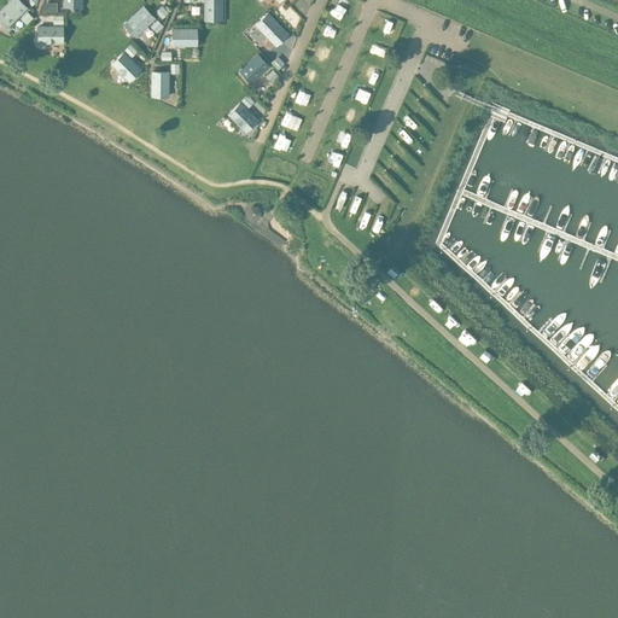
[(9,24),(27,7),(18,0),(10,0),(1,10),(0,9),(0,16),(1,17),(9,24)]
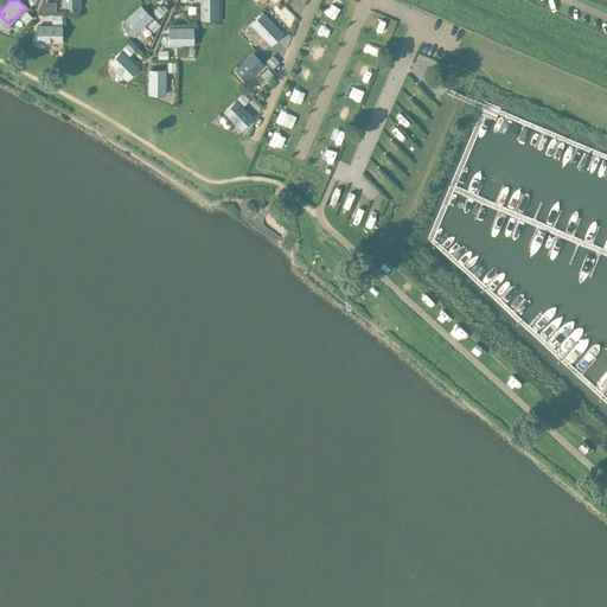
[(216,0),(200,0),(202,19),(217,19),(216,0)]
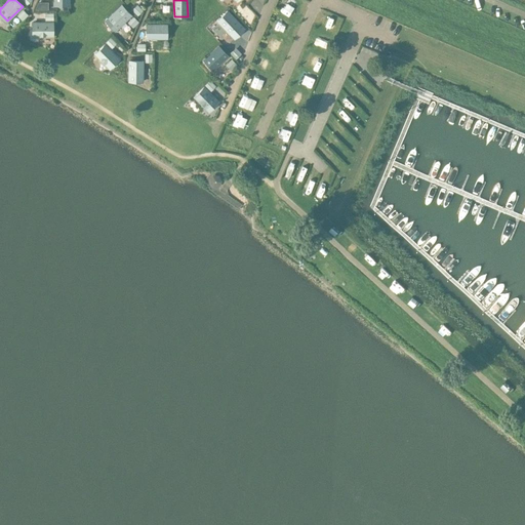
[(130,14),(121,5),(108,18),(107,18),(105,21),(105,22),(107,24),(108,24),(115,31),(130,14)]
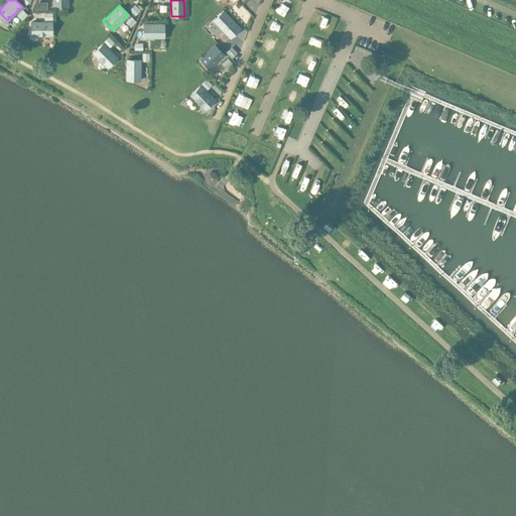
[(135,14),(139,10),(135,5),(130,10),(135,14)]
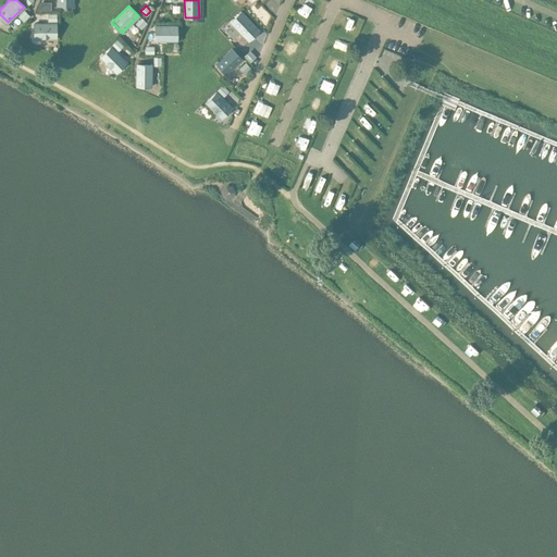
[(24,21),(28,16),(24,11),(20,15),(24,21)]
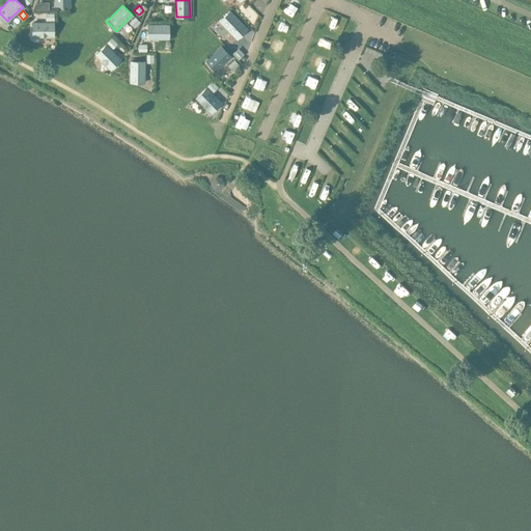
[(229,11),(222,18),(221,18),(219,20),(219,21),(221,24),(222,24),(236,38),(247,29),(229,11)]
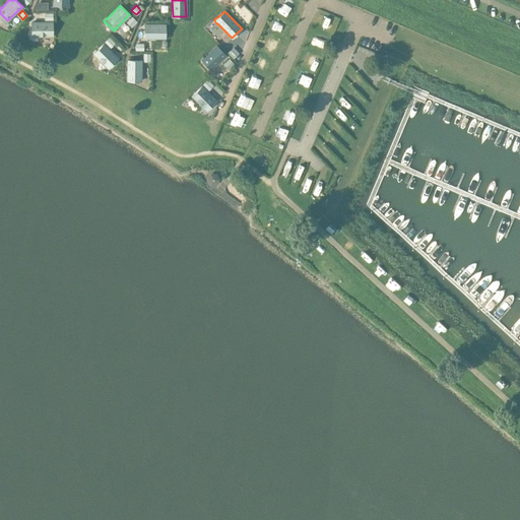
[(136,21),(132,17),(127,21),(132,25),(136,21)]
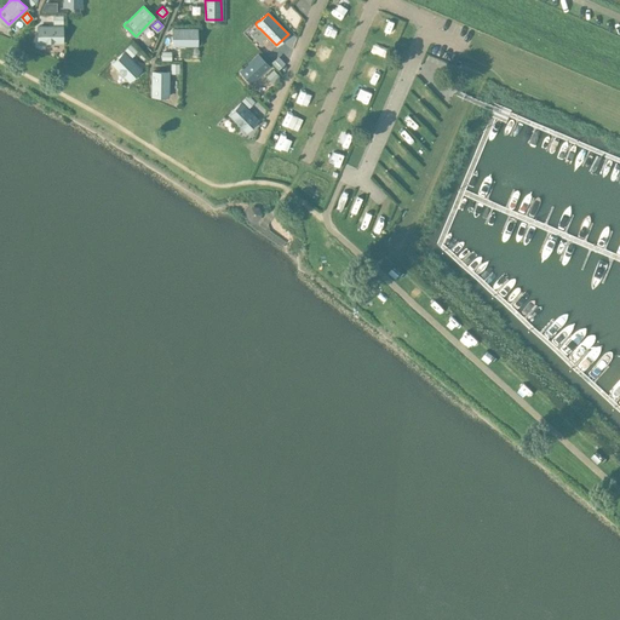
[(38,42),(62,42),(62,27),(38,27),(38,42)]
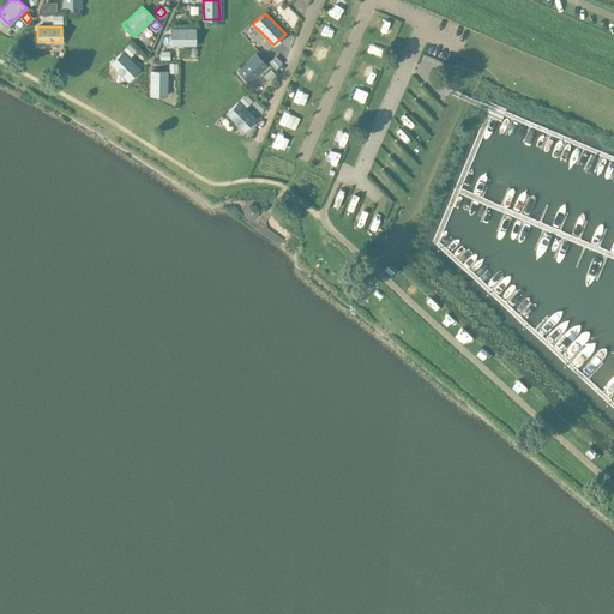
[(194,44),(194,29),(170,29),(170,44),(194,44)]
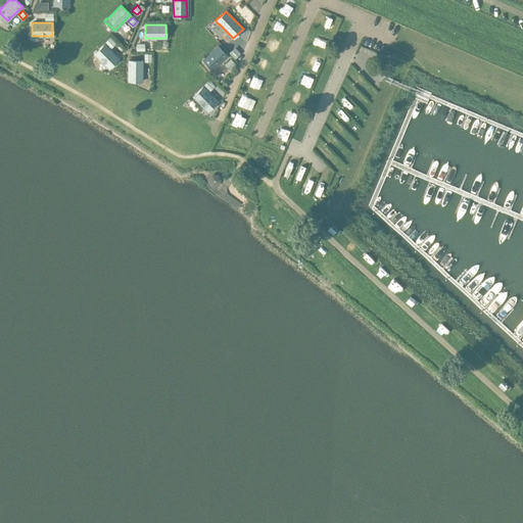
[(110,47),(114,43),(110,38),(105,42),(110,47)]
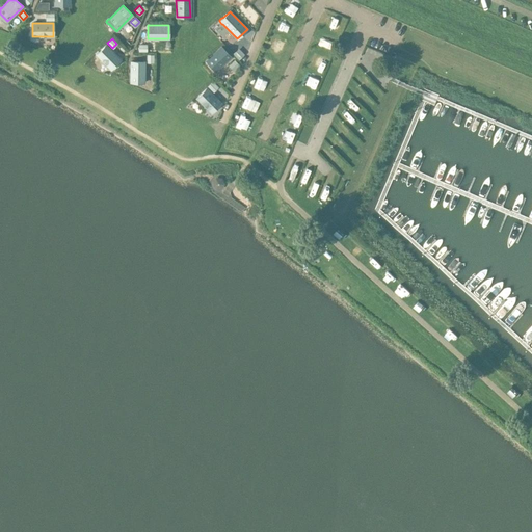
[(121,60),(106,45),(99,52),(98,52),(96,54),(96,55),(98,58),(100,58),(110,70),(121,60)]
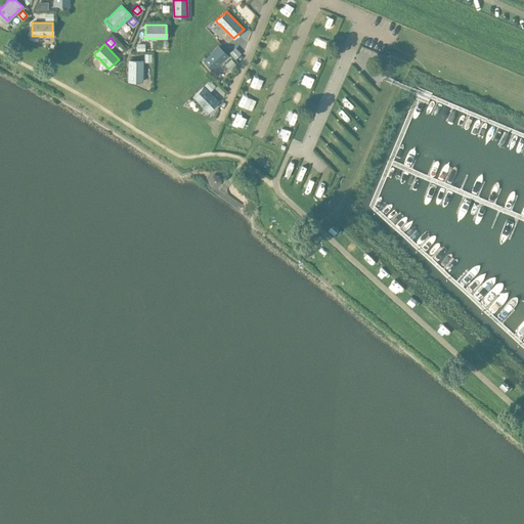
[(212,70),(227,55),(218,46),(206,57),(205,57),(202,59),(202,60),(204,62),(206,62),(212,70)]
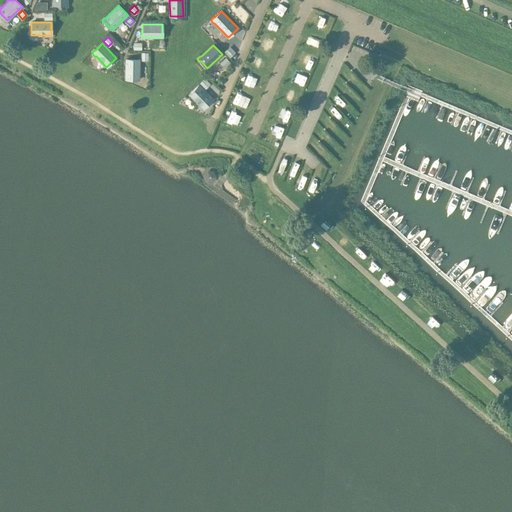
[(230,48),(225,52),(230,56),(234,52),(230,48)]
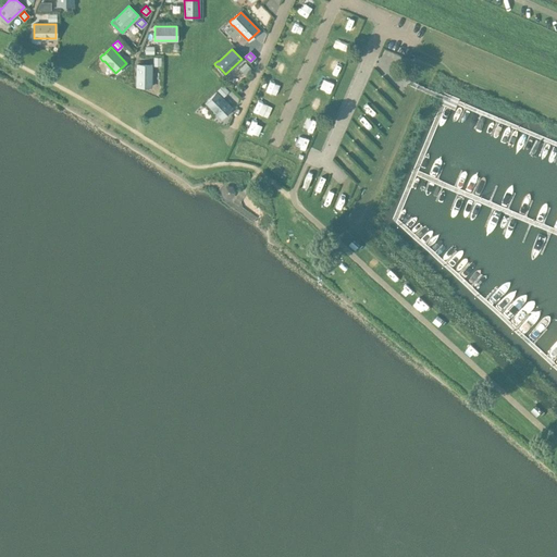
[(245,63),(240,67),(245,73),(250,69),(245,63)]
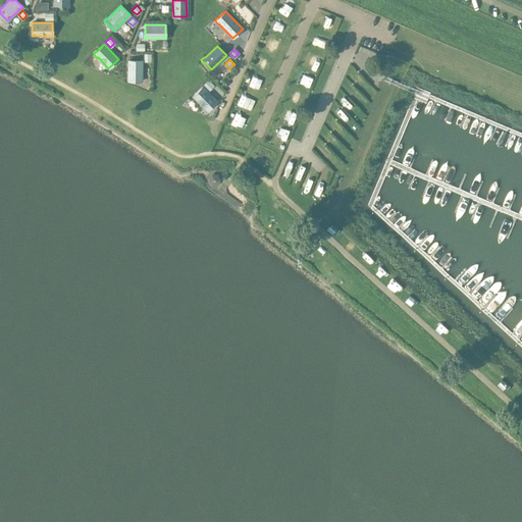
[(142,60),(128,60),(127,81),(141,81),(142,60)]
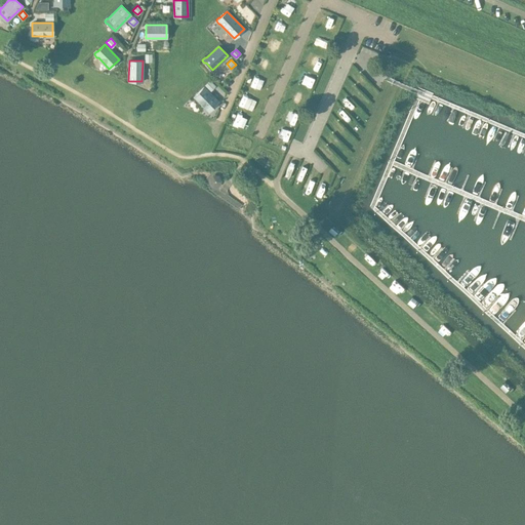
[(214,85),(210,81),(205,85),(209,90),(214,85)]
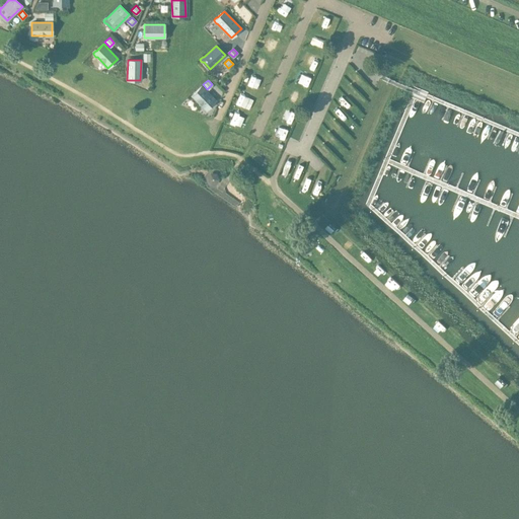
[(201,86),(192,95),(206,109),(216,100),(201,86)]
